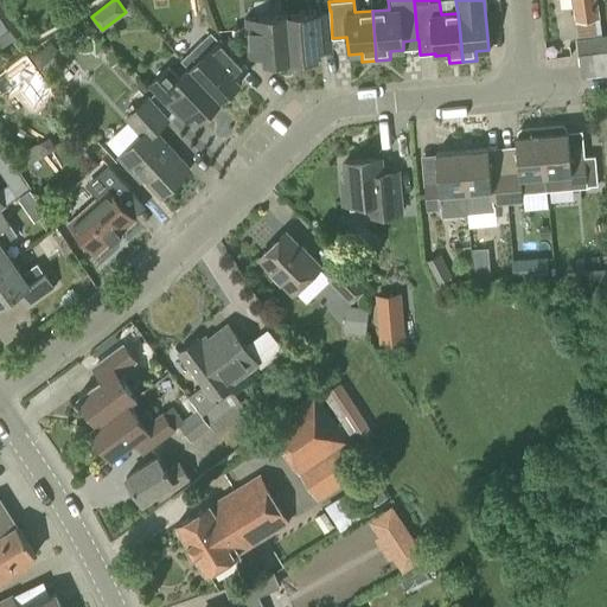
[(598,18),(594,0),(573,0),(575,20),(598,18)]
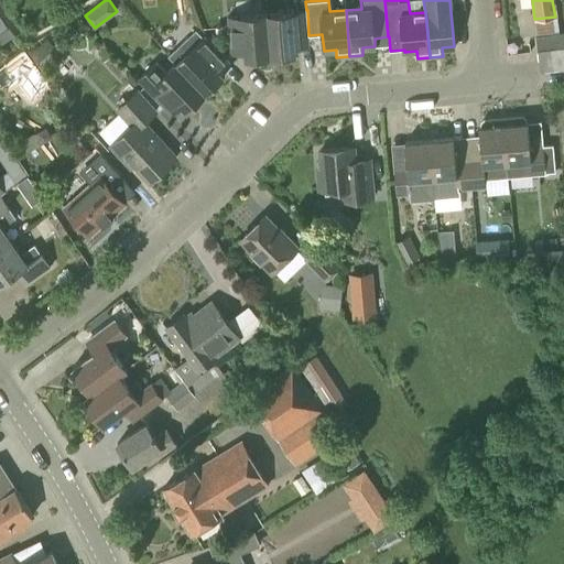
[(307,35),(308,35),(307,10),(306,10),(292,12),(268,14),(271,55),(296,53),(295,49),(308,47),(307,35)]
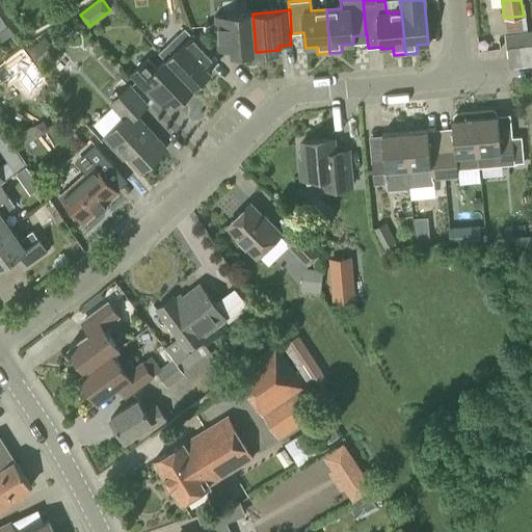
[(230,55),(256,52),(253,14),(214,17),(215,28),(228,27),(230,55)]
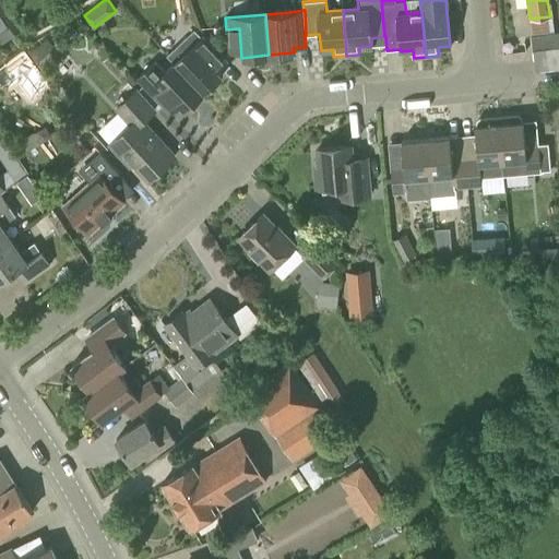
[(558,31),(554,33),(551,16),(530,20),(532,36),(530,36),(535,72),(558,69),(558,31)]
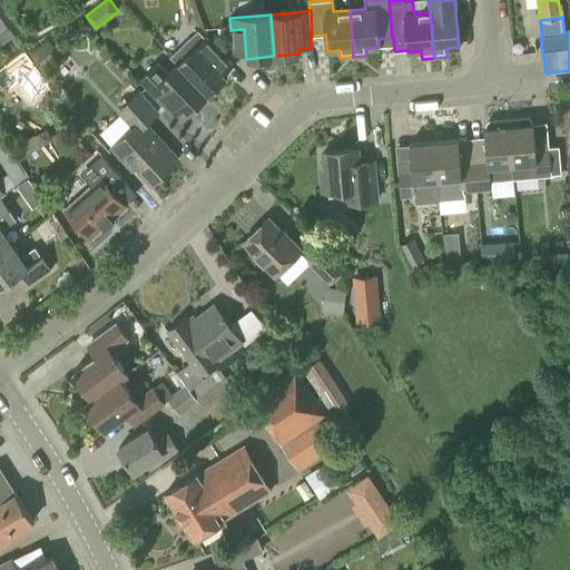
[(7,28),(0,32),(0,45),(12,37),(7,28)]
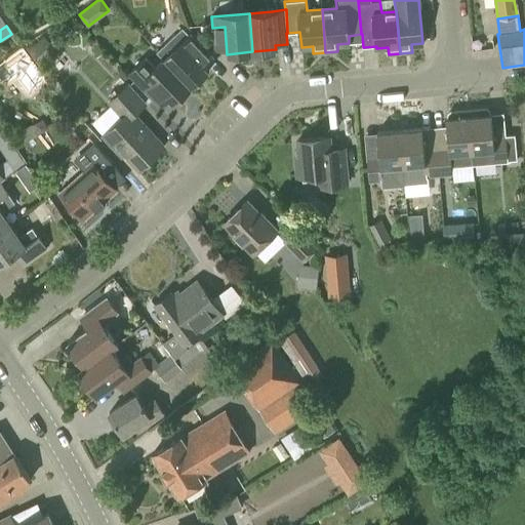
[(164,57),(192,86),(209,70),(205,65),(214,56),(191,32),(164,57)]
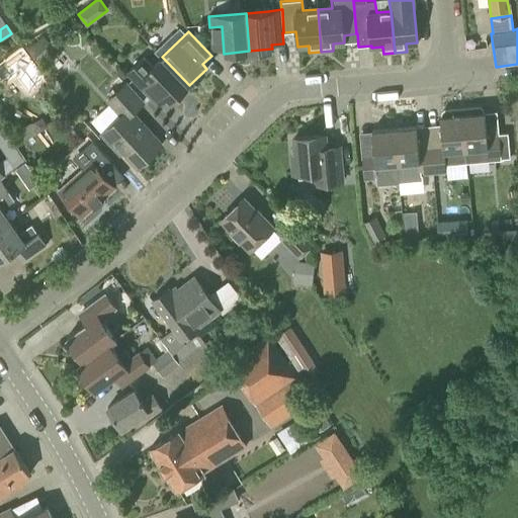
[(47,80),(21,46),(0,61),(0,79),(5,86),(12,80),(25,97),(47,80)]
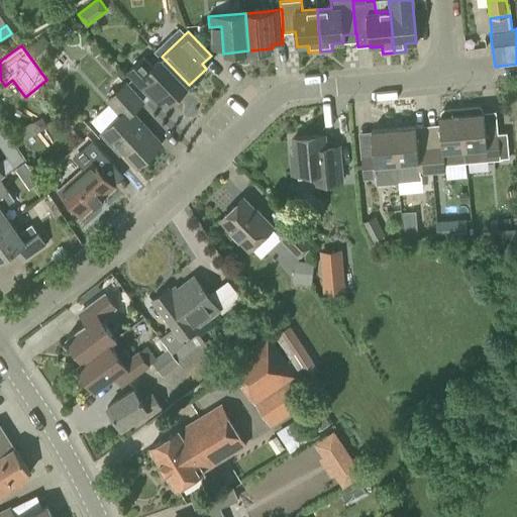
[(466,60),(488,57),(487,47),(464,50),(466,60)]
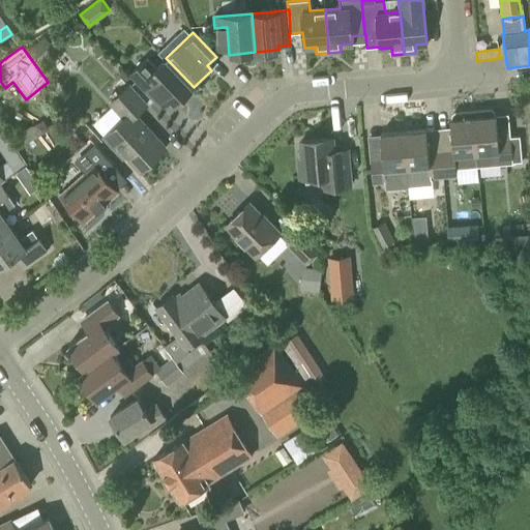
[(194,87),(166,58),(156,67),(147,57),(128,75),(162,109),(171,100),(175,105),(194,87)]
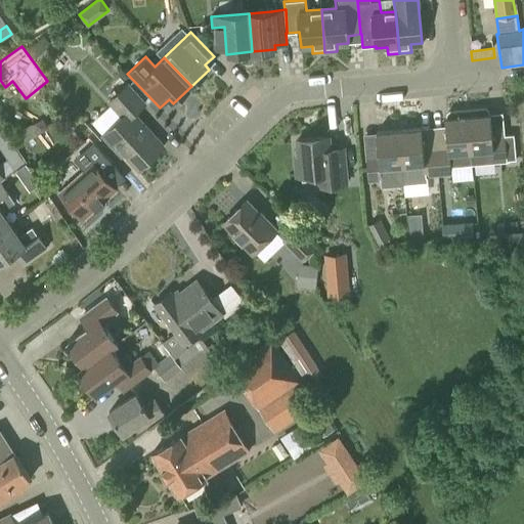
[(164,146),(134,114),(145,102),(128,84),(110,101),(123,117),(103,134),(115,146),(118,144),(139,168),(164,146)]
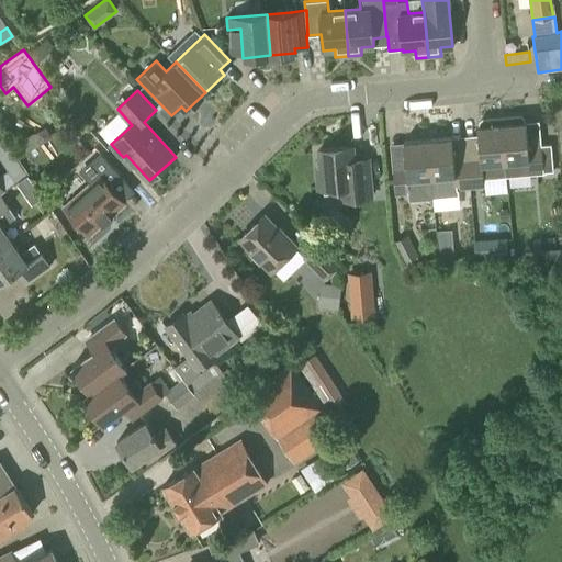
[(501,116),(506,175),(543,171),(553,170),(551,144),(541,145),(528,146),(526,121),(525,122),(525,117),(521,114),(501,116)]
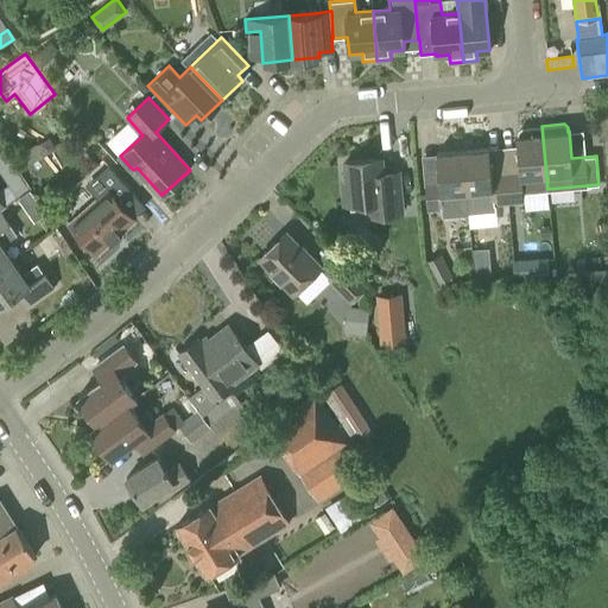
[(506,173),(508,202),(524,201),(525,201),(525,209),(549,208),(548,189),(542,126),(521,128),(518,131),(519,135),(517,135),(520,172),(506,173)]
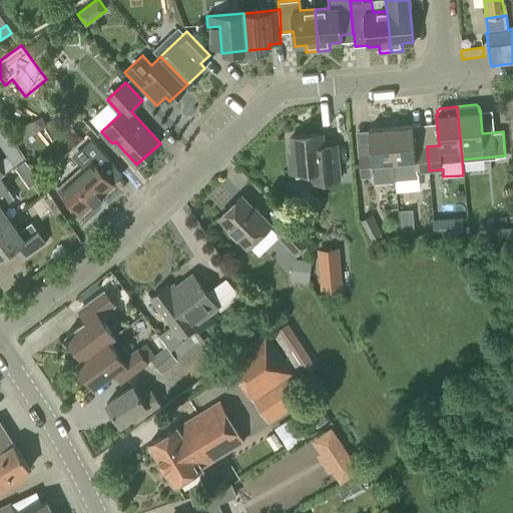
[(429,170),(427,146),(415,147),(413,125),(391,127),(396,179),(419,176),(418,171),(429,170)]
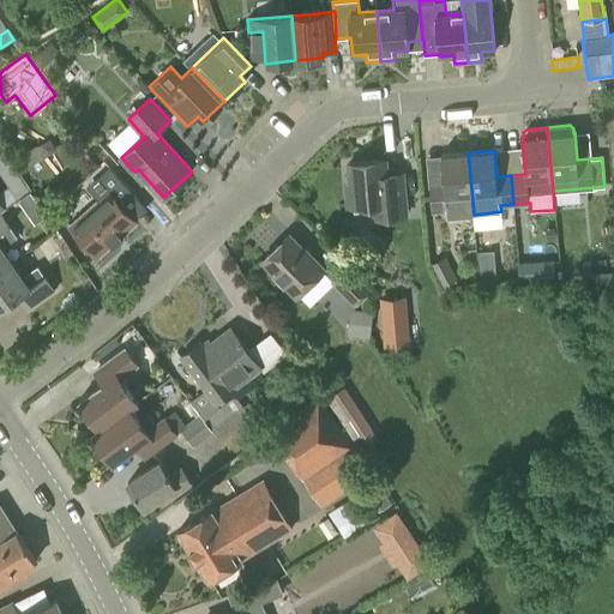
[(473,215),(474,215),(468,152),(441,155),(444,181),(429,182),(432,212),(447,210),(447,218),(473,216),(473,215)]
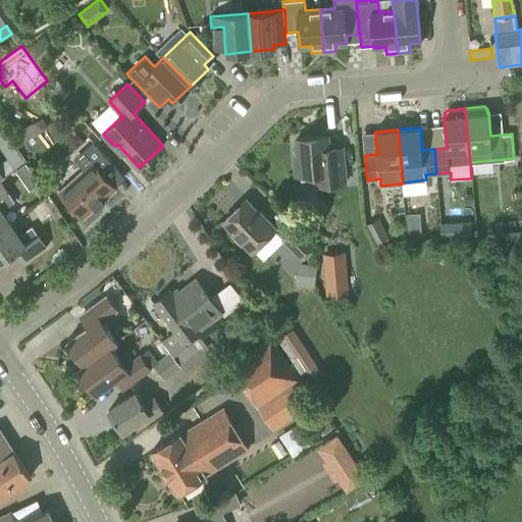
[(329,171),(326,136),(296,139),(298,156),(294,156),(296,176),(314,174),(316,185),(345,181),(344,169),(329,171)]
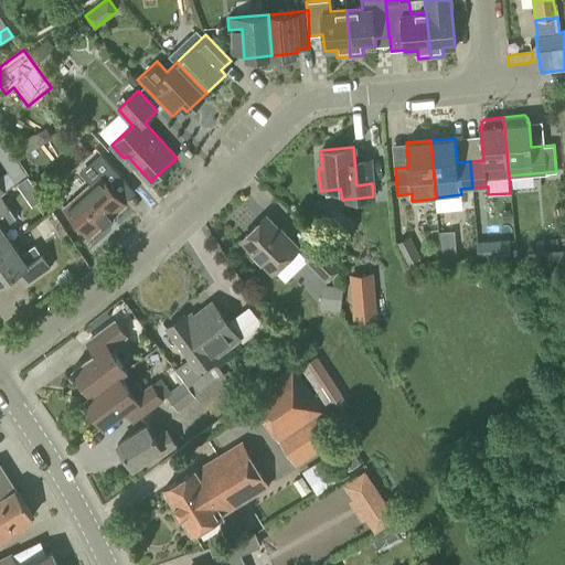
[(91,236),(126,204),(109,185),(121,174),(103,155),(83,172),(93,182),(65,208),(91,236)]
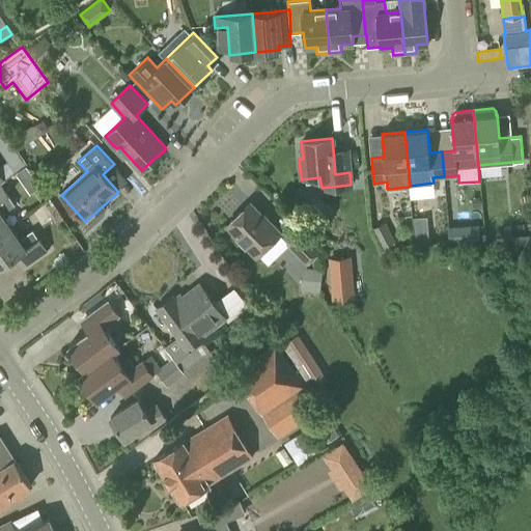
[(30,165),(20,170),(31,191),(40,186),(30,165)]
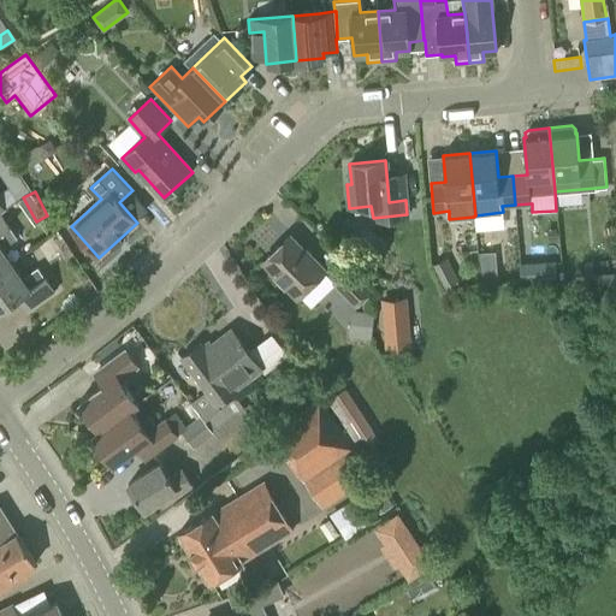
[(0,270),(11,262),(3,249),(18,238),(0,212),(0,270)]
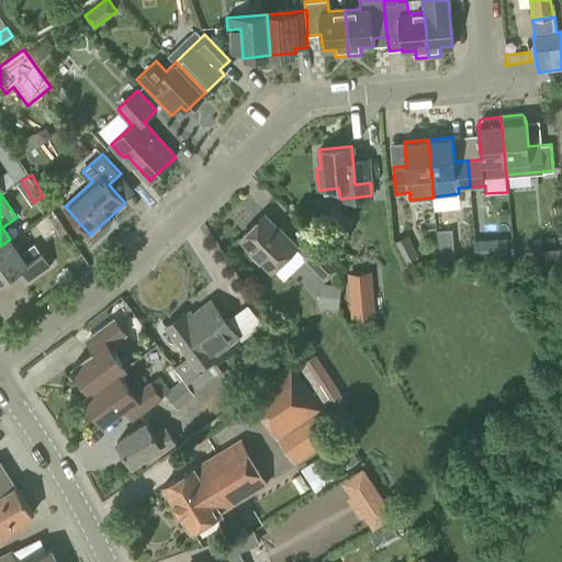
[(271,270),(296,247),(265,214),(240,237),(271,270)]
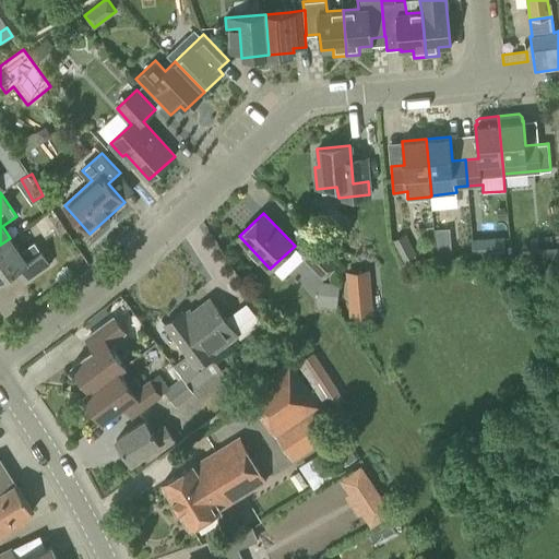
[(437,254),(452,253),(450,232),(435,232),(437,254)]
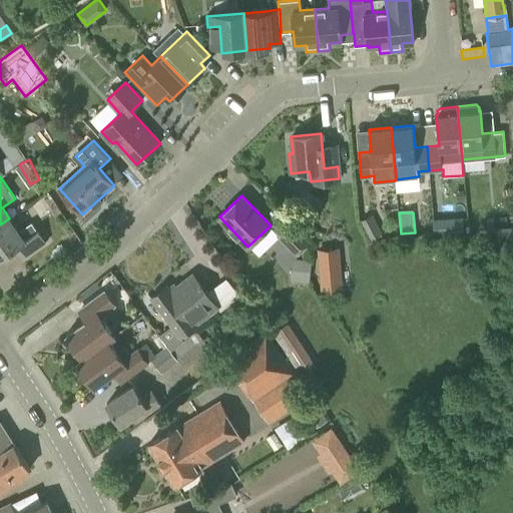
[(369,239),(382,233),(373,214),(360,220),(369,239)]
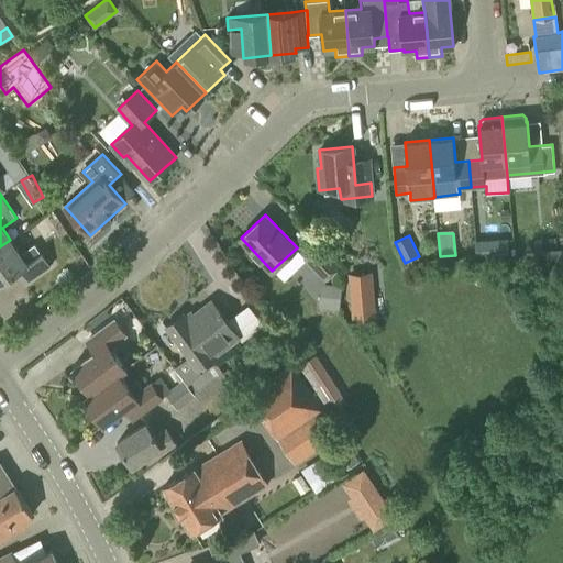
[(508,239),(495,240),(497,256),(509,255),(508,239)]
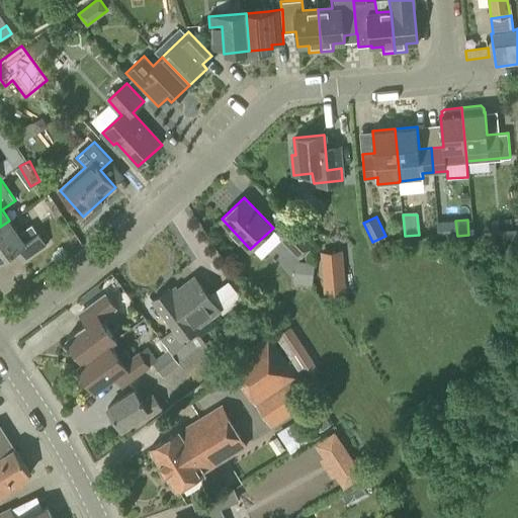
[(9,221),(0,227),(0,259),(13,251),(21,262),(47,245),(31,224),(18,233),(9,221)]
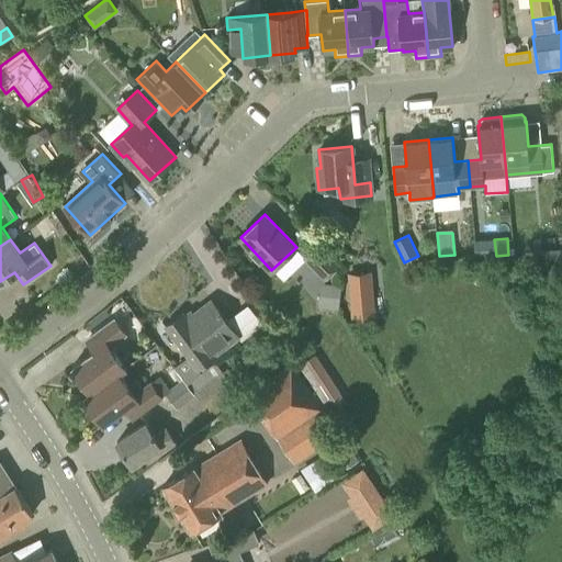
[(325,280),(340,265),(318,243),(303,257),(325,280)]
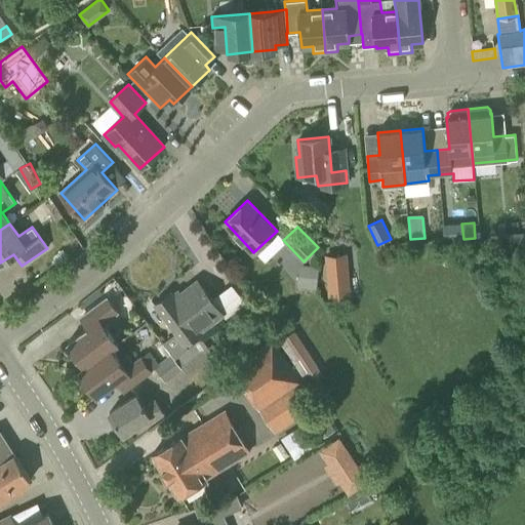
[(78,246),(72,238),(66,243),(72,251),(78,246)]
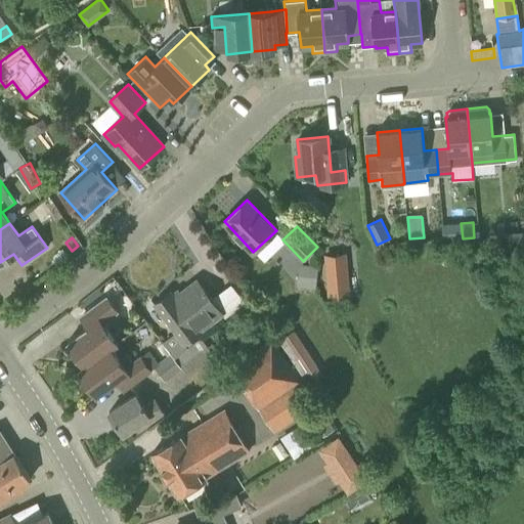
[(347,253),(324,254),(328,298),(350,296),(347,253)]
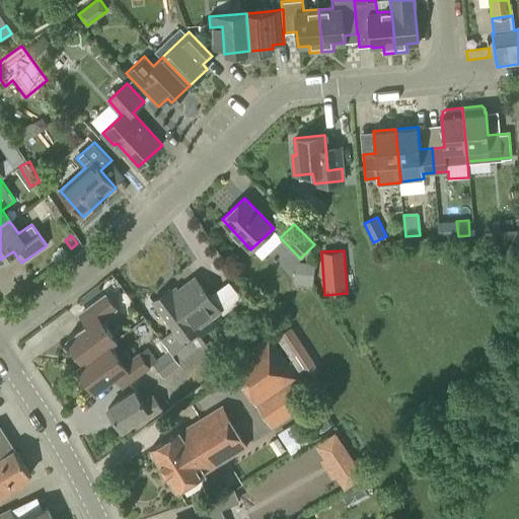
[(312,285),(315,263),(298,261),(295,264),(293,281),(296,283),(312,285)]
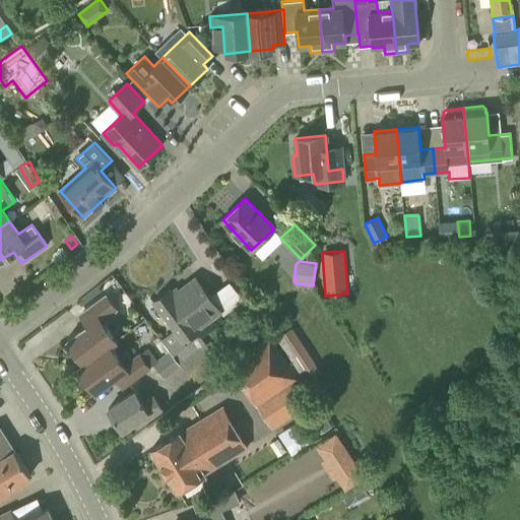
[(220,311),(195,277),(173,294),(169,288),(153,301),(182,339),(220,311)]
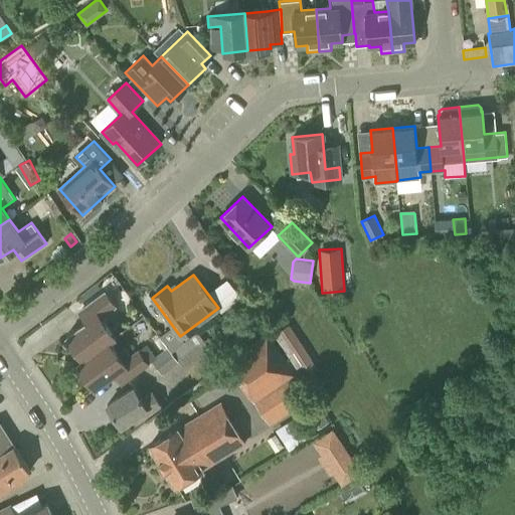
[(84,359),(115,336),(101,317),(117,305),(105,290),(77,310),(87,321),(67,335),(83,358),(84,359)]
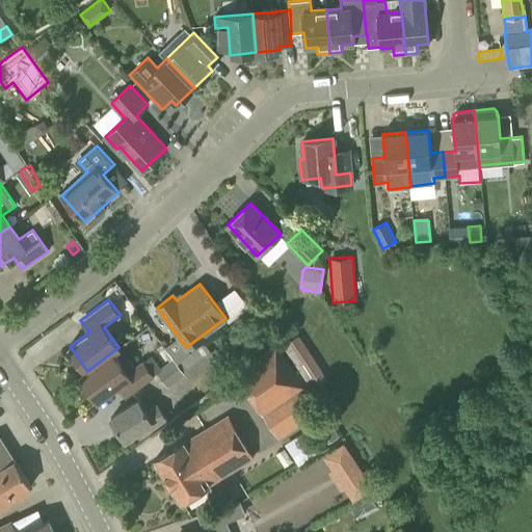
[(326,379),(298,336),(284,345),(307,380),(312,377),(317,386),(326,379)]
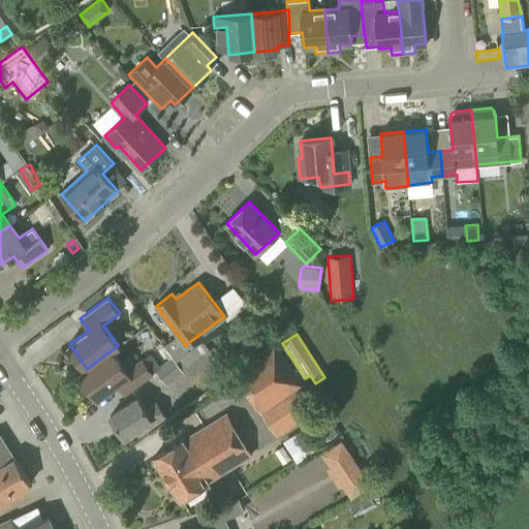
[(87,369),(86,368),(80,372),(98,398),(117,383),(125,395),(153,374),(152,373),(159,368),(149,353),(142,360),(127,340),(118,346),(118,345),(87,369)]
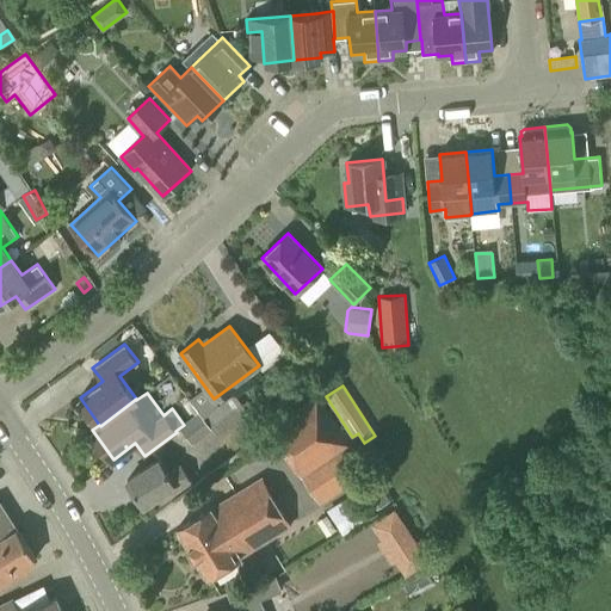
[(226,415),(241,403),(235,394),(218,406),(226,415)]
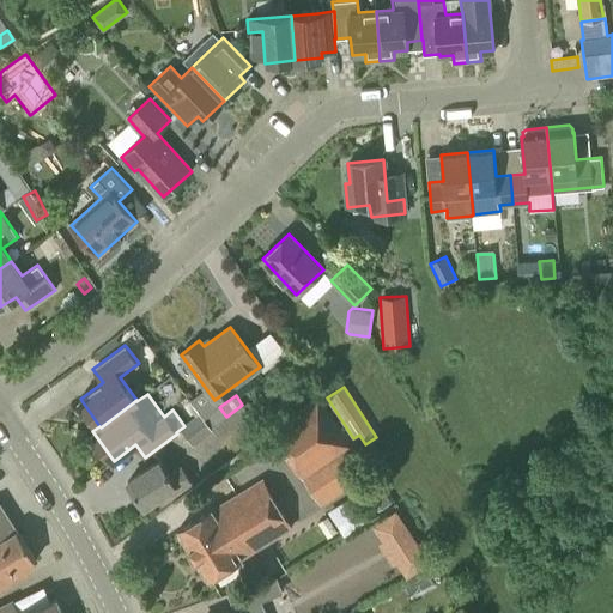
[(322,504),(362,478),(349,460),(356,454),(317,398),(271,429),(322,504)]
